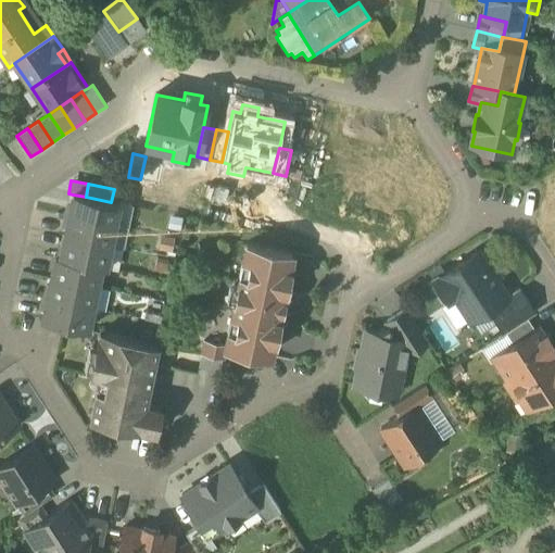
[(73,195),(68,216),(114,226),(118,204),(111,202),(86,197),(73,195)]
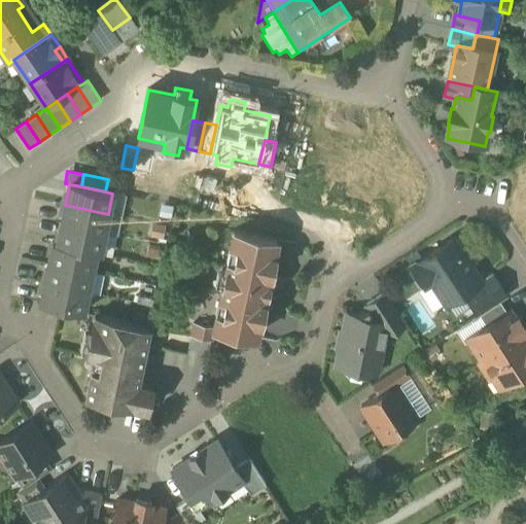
[(65,205),(61,224),(104,234),(116,237),(120,216),(108,214),(65,205)]
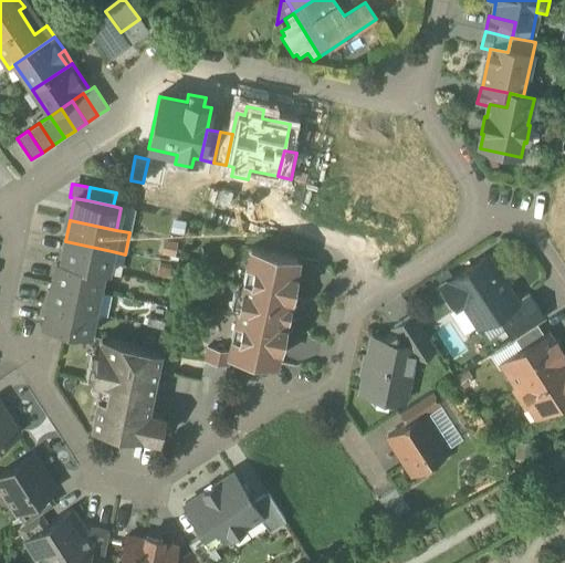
[(65,241),(60,263),(103,272),(107,273),(112,251),(65,241)]
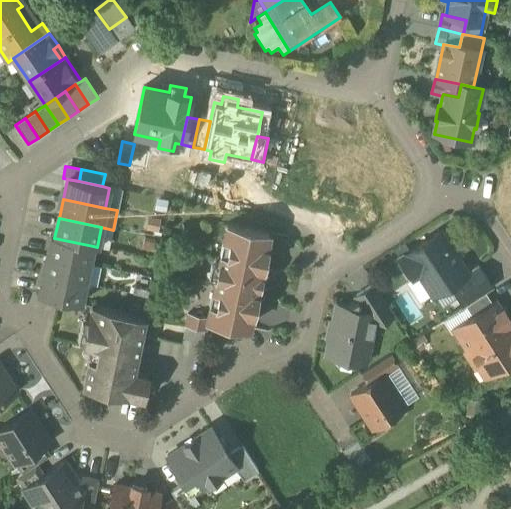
[(208,322),(248,330),(251,316),(254,317),(268,249),(265,248),(268,234),(227,225),(224,241),(228,242),(226,256),(221,255),(219,263),(218,262),(214,279),(215,279),(213,292),(218,293),(215,307),(210,306),(207,318),(207,321),(208,322)]
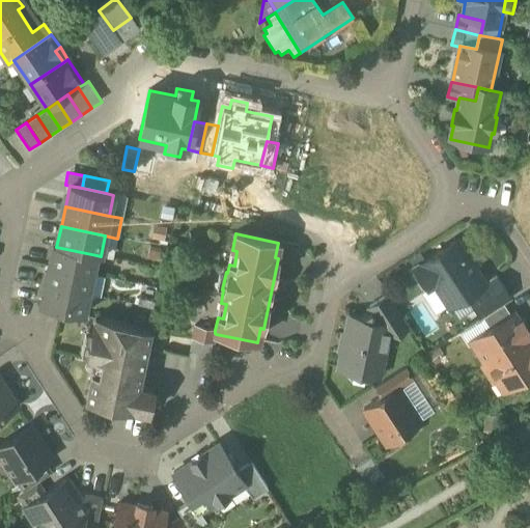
[(435,285),(449,307),(466,297),(484,284),(483,283),(456,242),(414,269),(428,289),(435,285)]
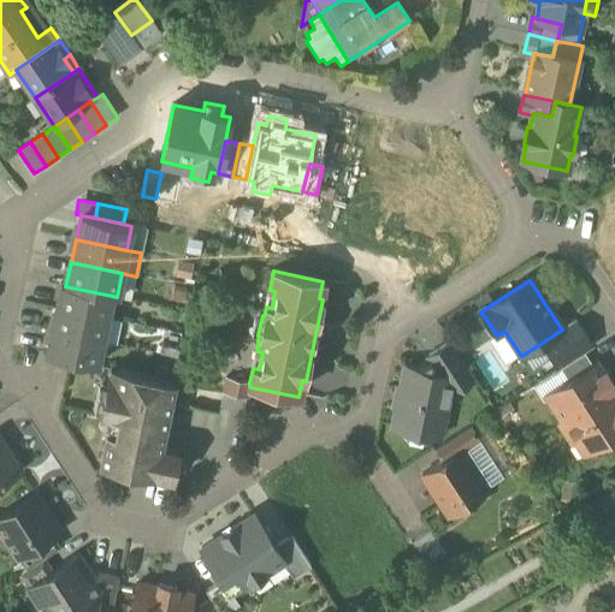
[(61,285),(55,308),(107,319),(112,296),(65,286),(61,285)]
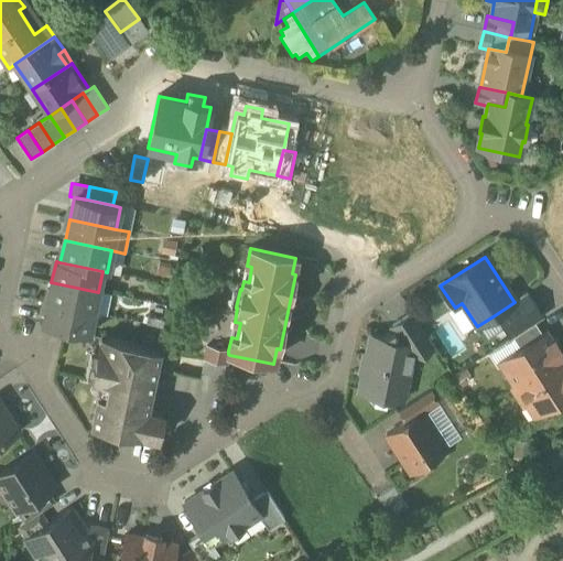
[(51,282),(46,303),(94,313),(106,316),(110,295),(98,292),(51,282)]
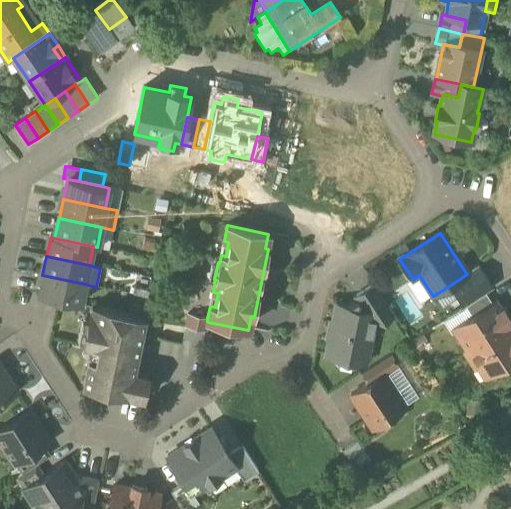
[(465,306),(485,293),(493,288),(478,265),(466,273),(467,274),(449,286),(463,308),(465,306)]
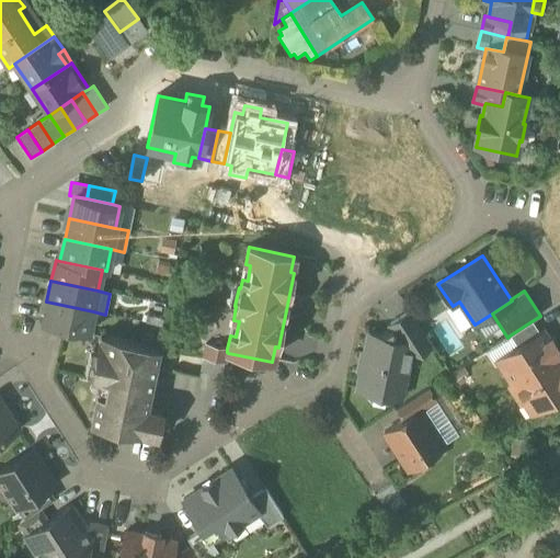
[(88,334),(93,311),(46,302),(42,325),(88,334)]
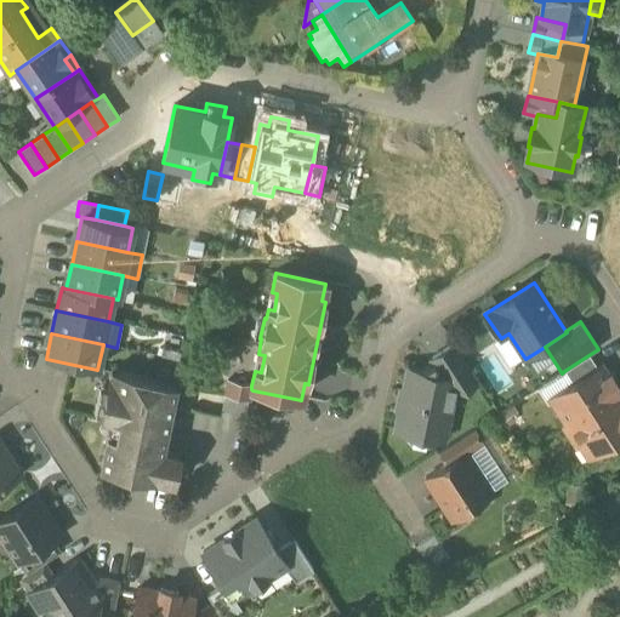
[(454,389),(466,393),(478,384),(454,346),(430,361),(433,366),(434,365),(443,380),(456,382),(454,389)]
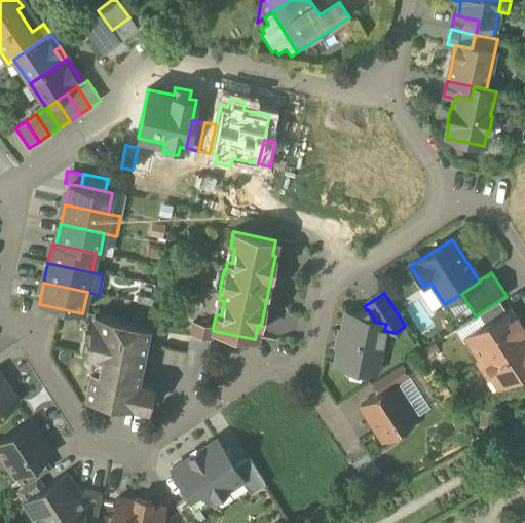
[(505,312),(498,301),(478,314),(485,326),(505,312)]
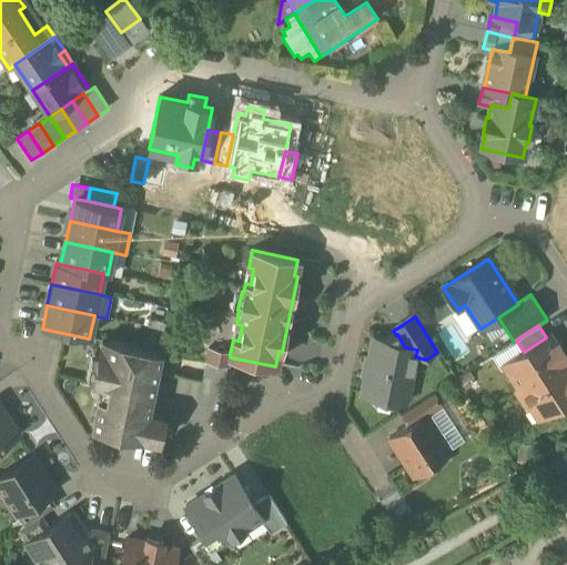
[(377,407),(387,410),(393,407),(394,401),(397,402),(407,396),(415,356),(417,350),(405,347),(397,334),(396,335),(385,343),(374,340),(363,394),(374,396),(373,403),(377,407)]
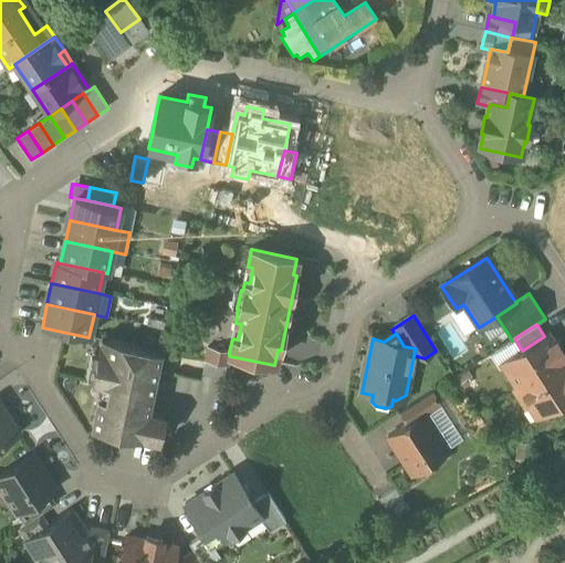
[(503,367),(516,388),(563,358),(564,357),(564,353),(556,341),(553,343),(547,334),(544,336),(522,351),(513,356),(515,360),(503,367)]
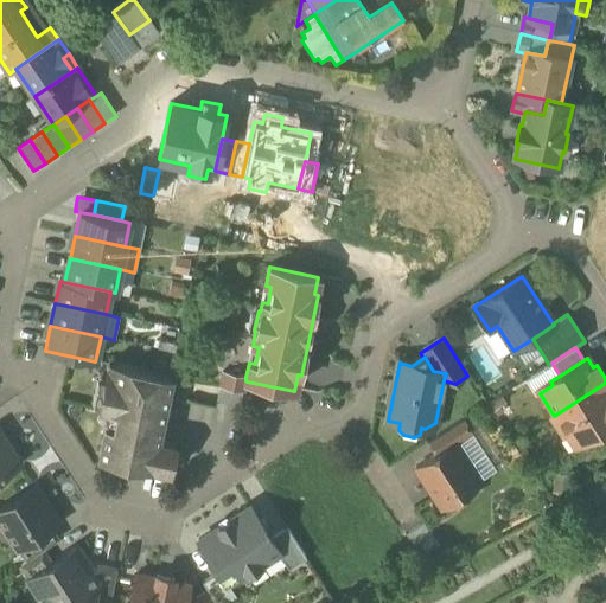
[(99,459),(170,474),(176,447),(158,443),(172,378),(109,364),(106,378),(104,378),(99,409),(116,414),(113,429),(106,428),(99,459)]
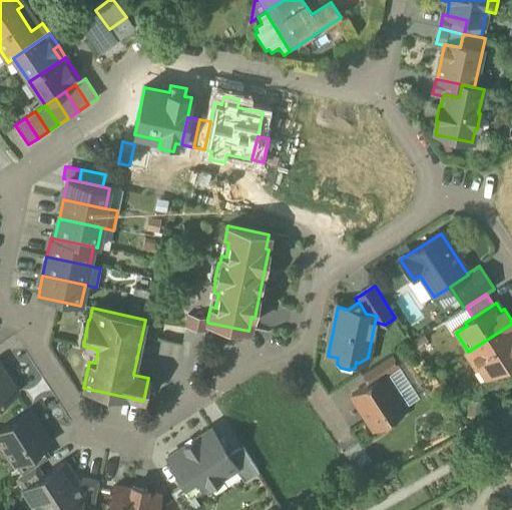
[(204,332),(206,332),(208,323),(207,322),(207,319),(188,315),(185,328),(204,332)]
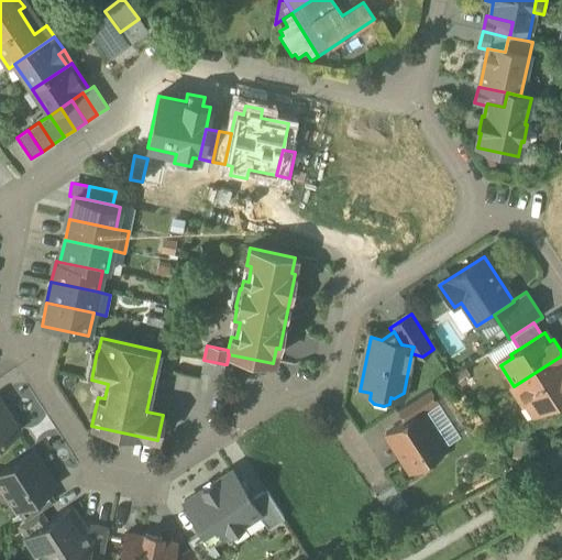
[(561,358),(560,357),(514,386),(510,388),(521,406),(531,401),(539,413),(561,397),(561,358)]
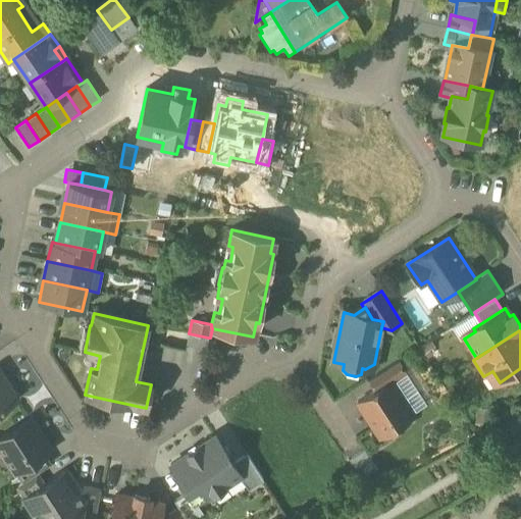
[(368,382),(375,393),(392,381),(392,382),(406,373),(399,362),(368,382)]
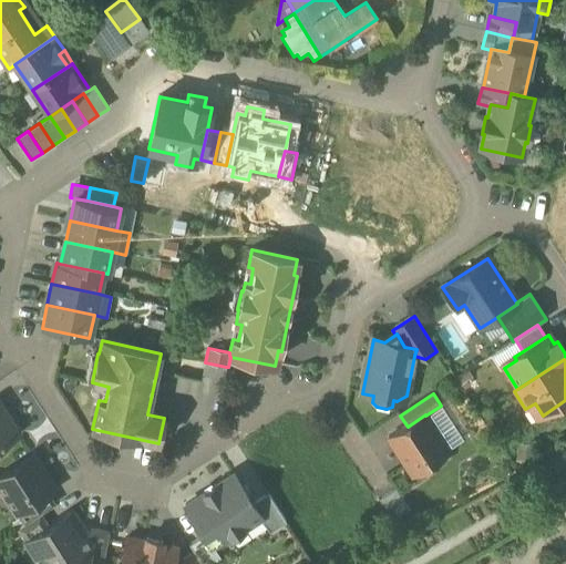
[(0,445),(19,434),(0,404),(0,445)]
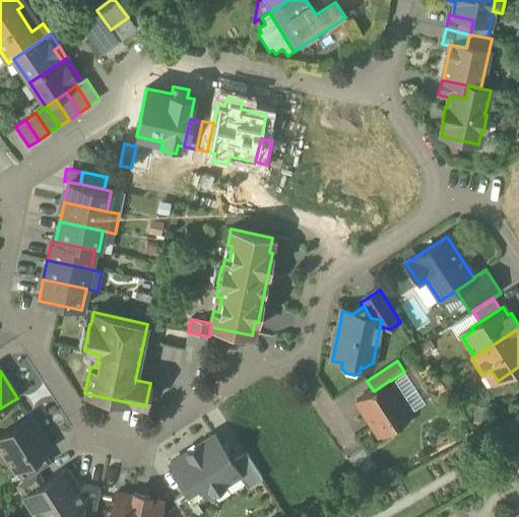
[(357,402),(379,436),(394,426),(395,428),(402,429),(408,425),(409,418),(408,416),(411,414),(410,412),(407,414),(399,402),(403,400),(390,381),(390,380),(374,391),(357,402)]
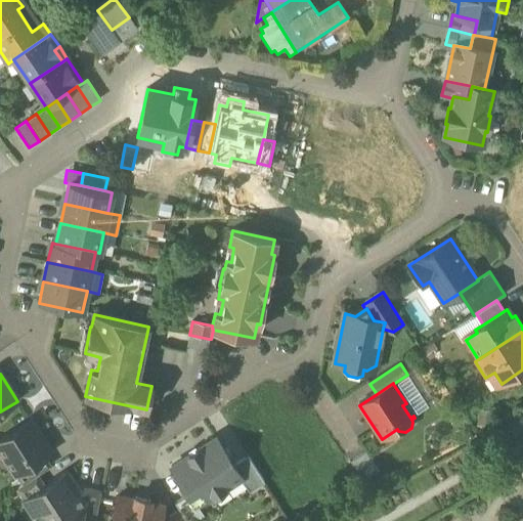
[(410,418),(413,416),(406,403),(402,405),(410,418)]
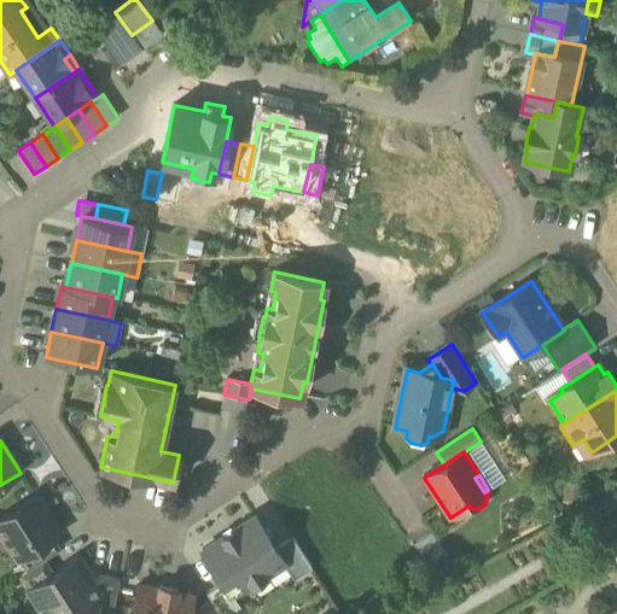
[(0,520),(0,533),(18,561),(19,560),(52,538),(60,533),(36,497),(0,520)]
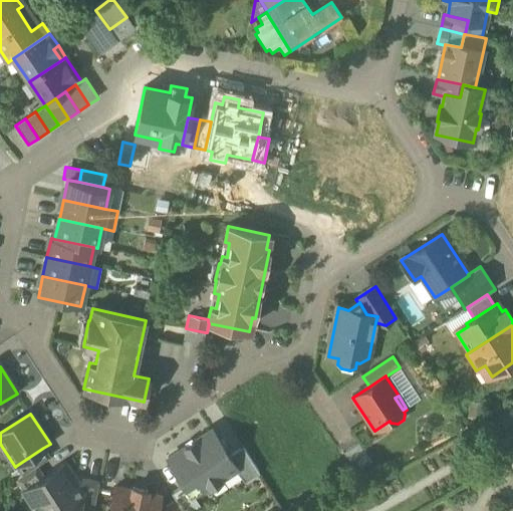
[(236,470),(237,470),(229,458),(212,431),(168,460),(186,486),(193,498),(194,497),(236,470)]
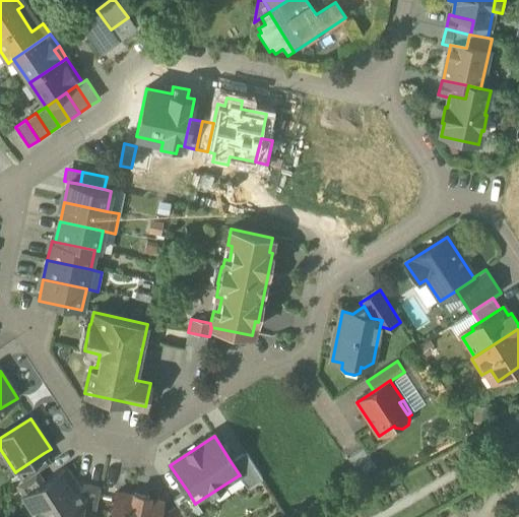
[(16,471),(22,481),(37,472),(51,463),(44,453),(16,471)]
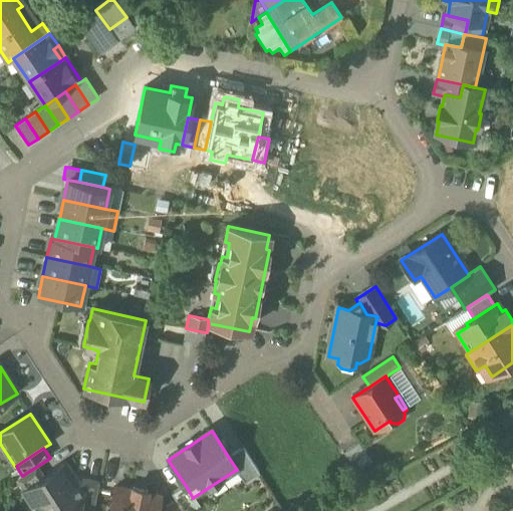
[(243,449),(229,458),(237,470),(236,470),(245,484),(259,474),(243,449)]
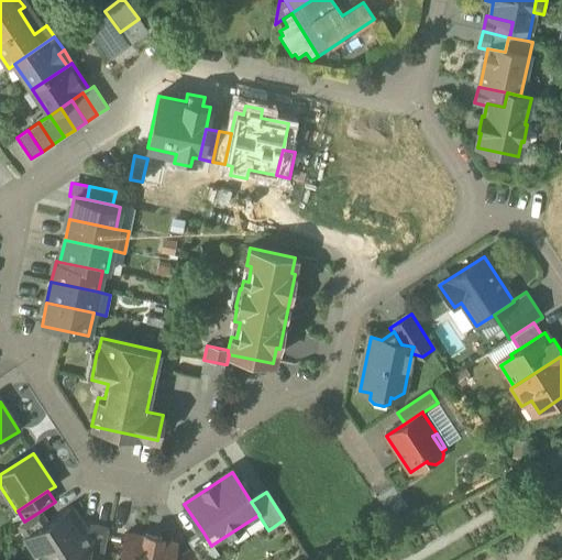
[(25,537),(26,539),(31,536),(46,559),(89,559),(96,528),(79,525),(69,508),(47,524),(25,537)]
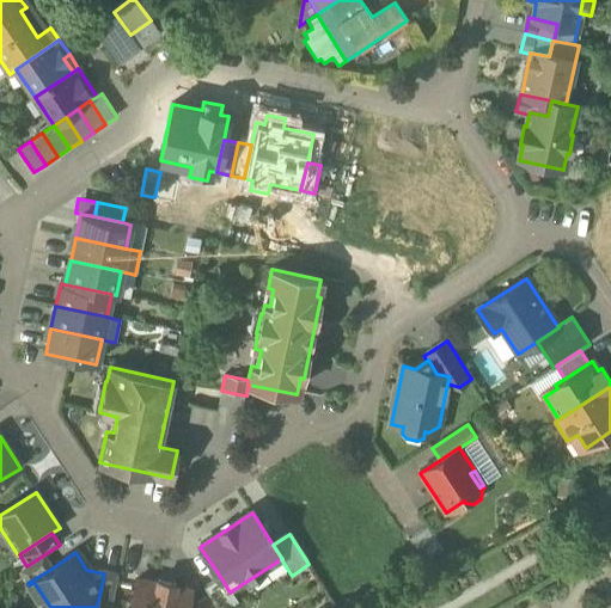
[(52,569),(43,556),(26,566),(19,571),(28,583),(52,569)]
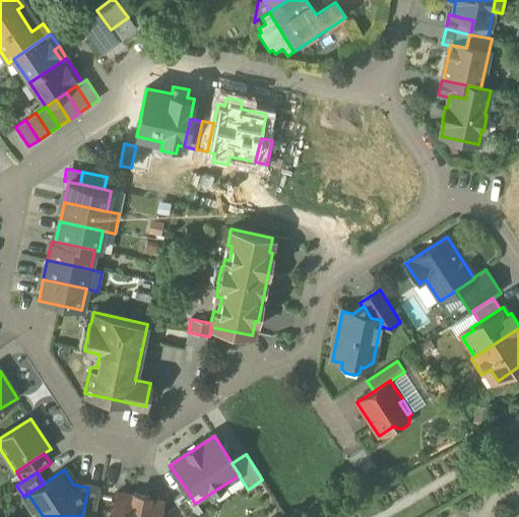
[(94,516),(101,490),(88,488),(82,516),(94,516)]
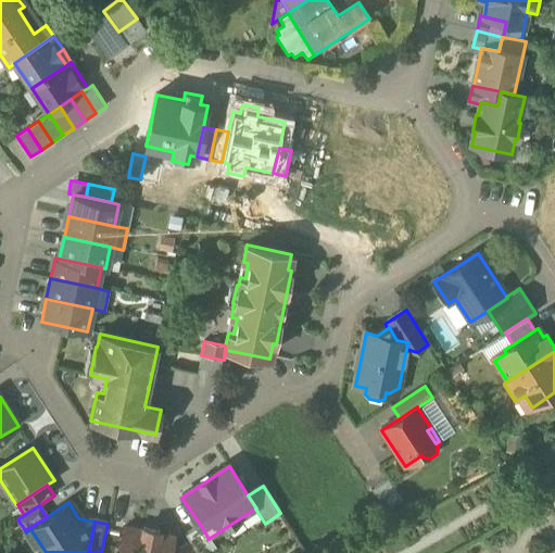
[(209,539),(201,526),(186,536),(190,543),(196,552),(218,552),(210,538),(209,539)]
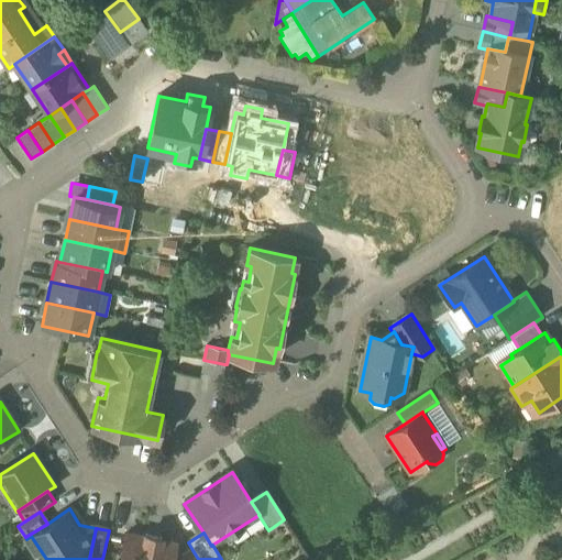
[(46,559),(31,536),(26,539),(40,559),(46,559)]
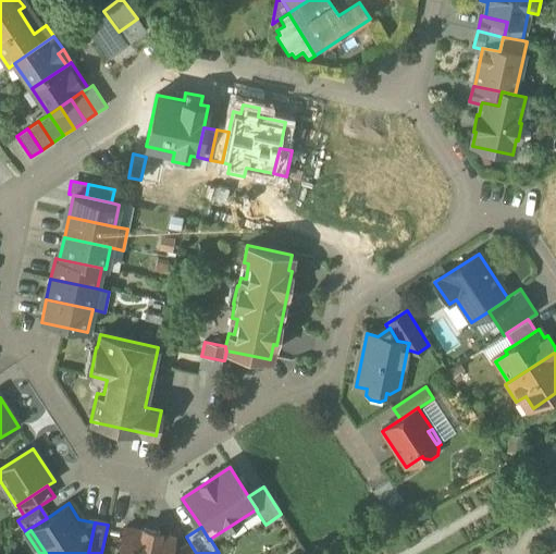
[(170,553),(172,543),(159,540),(160,533),(144,530),(143,533),(124,530),(121,544),(115,549),(114,553),(170,553)]
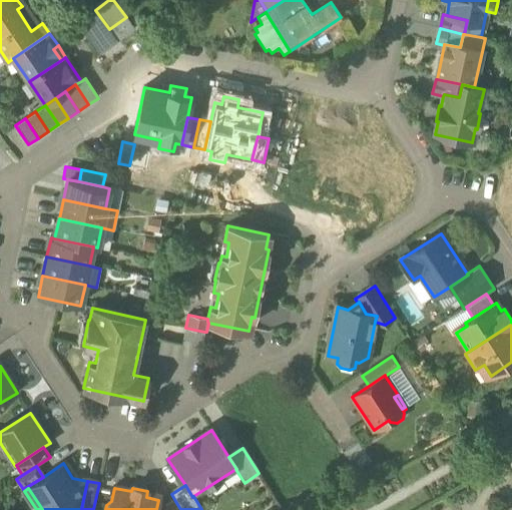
[(164,509),(180,509),(175,501),(164,509)]
